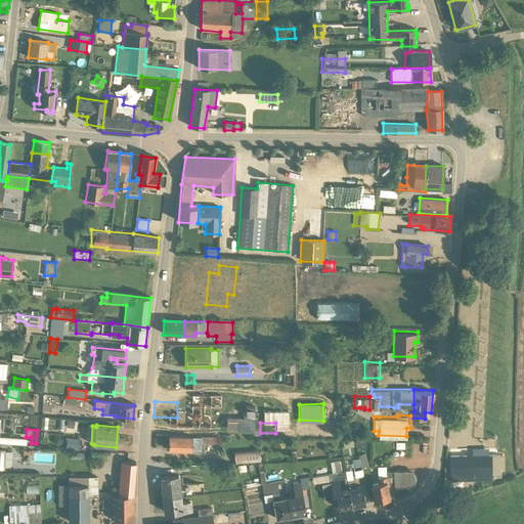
[(27,438),(0,436),(0,442),(26,444),(27,438)]
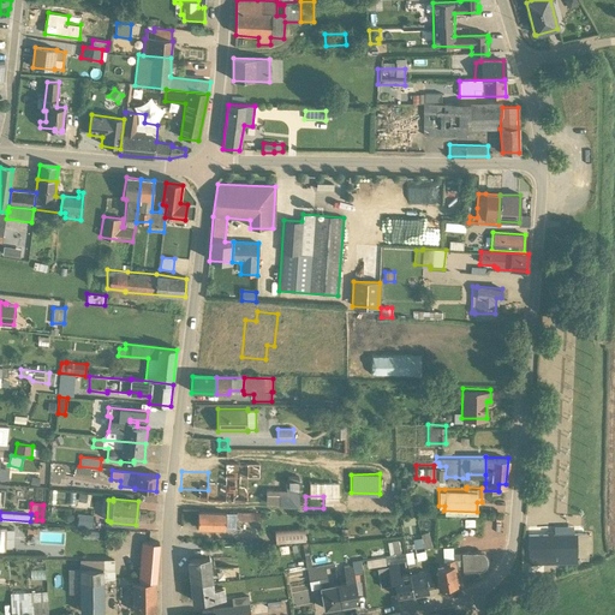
[(262,520),(262,513),(236,513),(236,514),(226,514),(226,513),(198,512),(197,529),(225,530),(226,529),(236,529),(237,521),(262,520)]
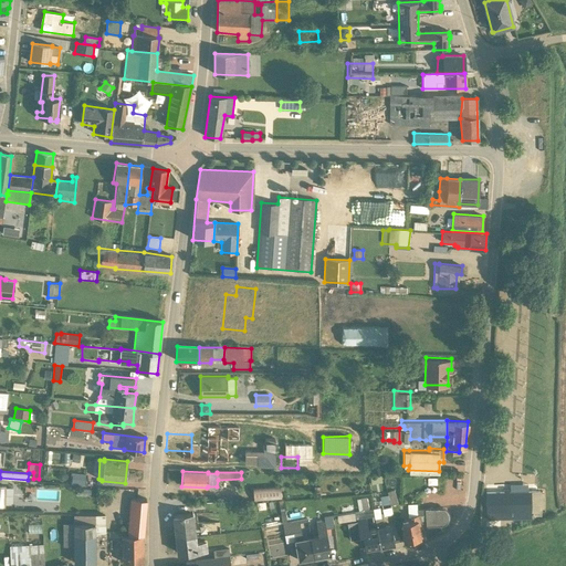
[(85,474),(72,473),(71,483),(85,485),(85,474)]
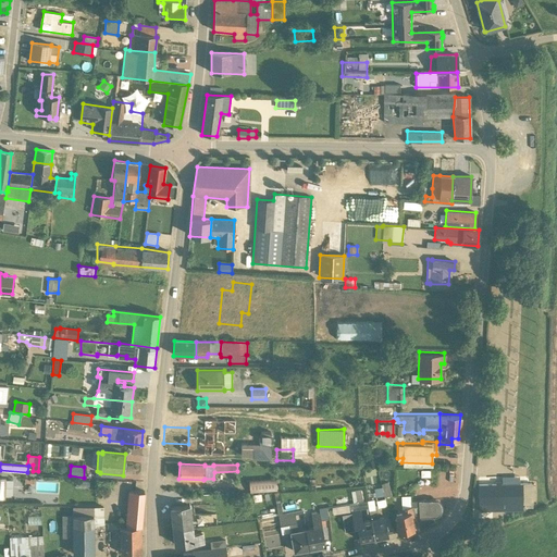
[(276,475),(249,477),(249,489),(277,487),(276,475)]
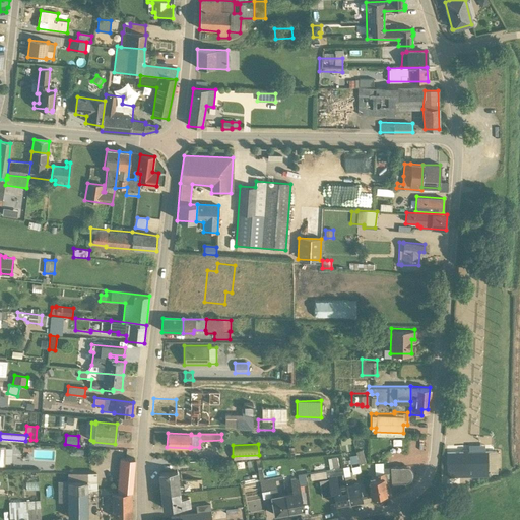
[(0,446),(0,464),(4,464),(4,462),(11,462),(11,449),(5,448),(5,447),(0,446)]
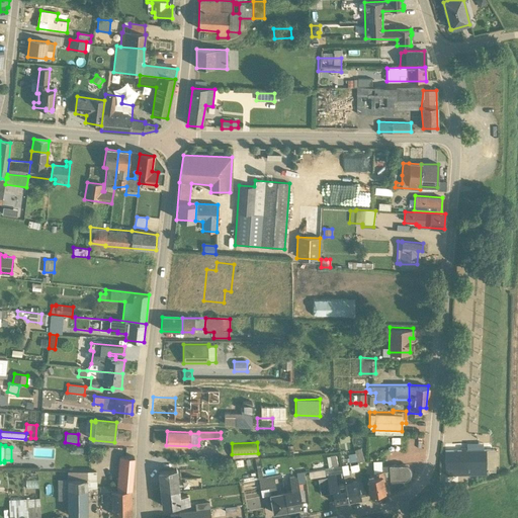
[(354,447),(357,459),(363,458),(360,446),(354,447)]
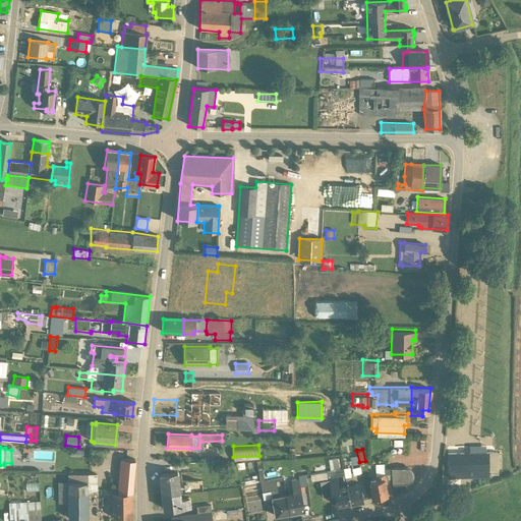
[(447,452),(447,476),(489,477),(489,473),(498,474),(498,467),(500,467),(500,453),(498,453),(498,451),(488,452),(488,450),(468,451),(468,449),(463,449),(463,452),(447,452)]
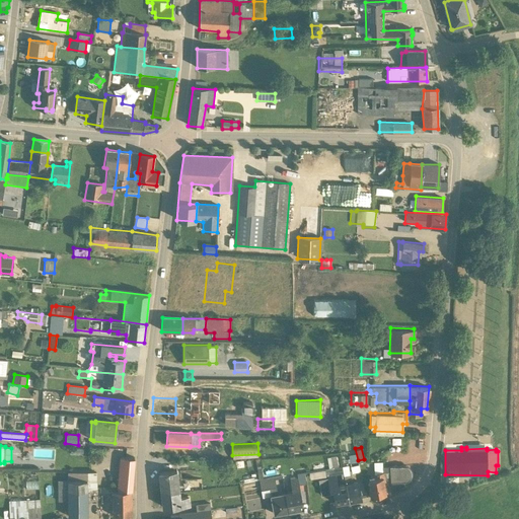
[(357,459),(355,451),(348,453),(350,460),(357,459)]
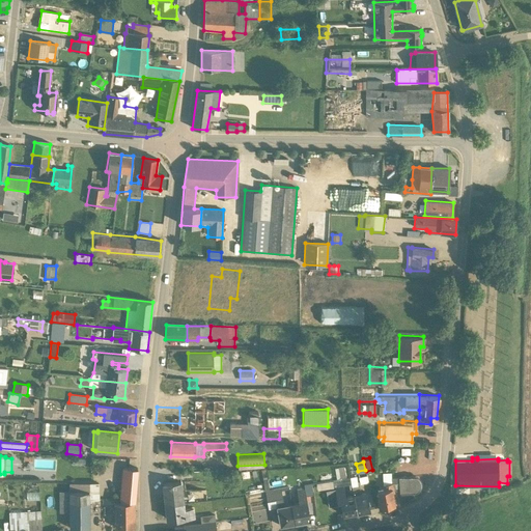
[(346,474),(344,464),(335,465),(336,475),(346,474)]
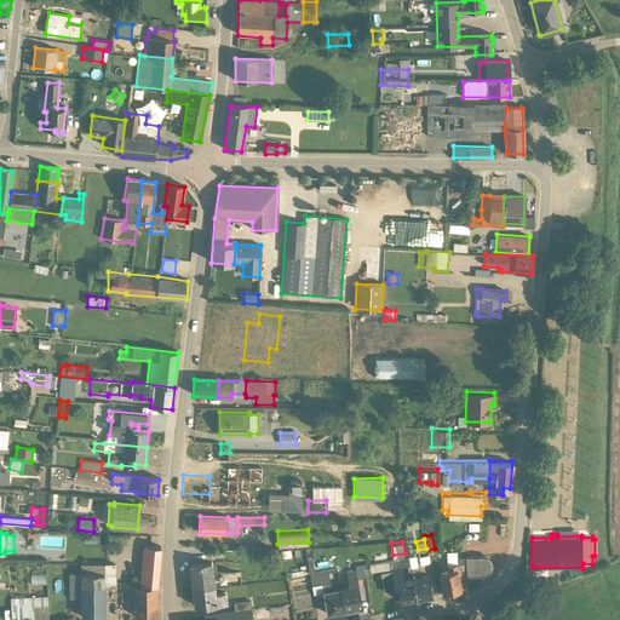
[(143,546),(139,585),(156,586),(160,547),(143,546)]
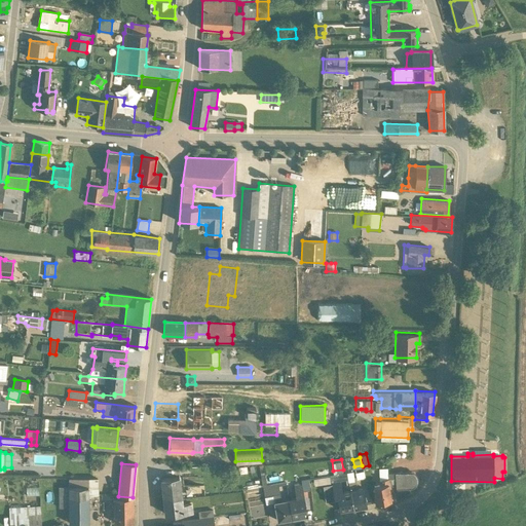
[(355,478),(365,476),(363,468),(354,471),(355,478)]
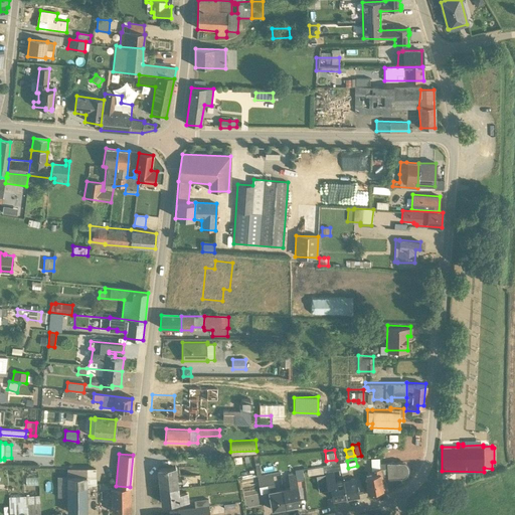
[(386,477),(402,476),(404,476),(405,474),(407,472),(408,471),(408,469),(408,467),(407,465),(406,463),(404,461),(403,460),(401,460),(378,462),(379,466),(386,465),(386,472),(386,477)]
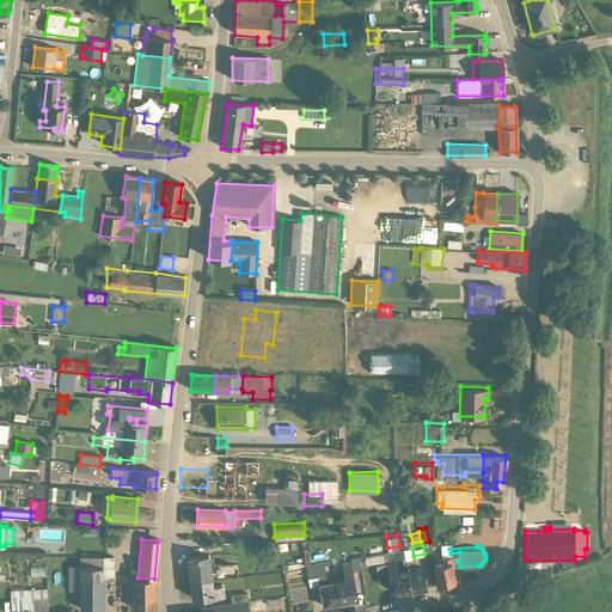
[(403,548),(379,551),(380,560),(401,556),(402,564),(405,563),(403,548)]
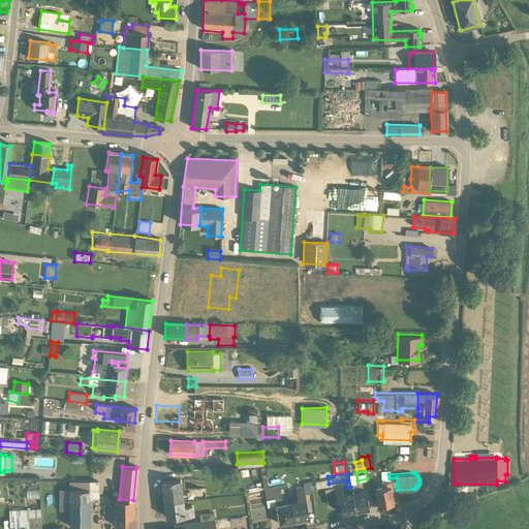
[(354,475),(349,476),(354,508),(368,506),(365,488),(359,489),(358,481),(355,481),(354,475)]
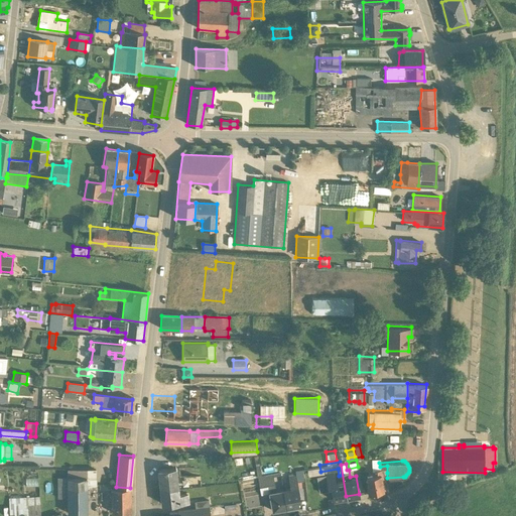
[(366,483),(368,493),(376,491),(376,490),(385,488),(382,473),(387,473),(387,466),(380,467),(371,469),(371,474),(366,475),(367,483),(366,483)]
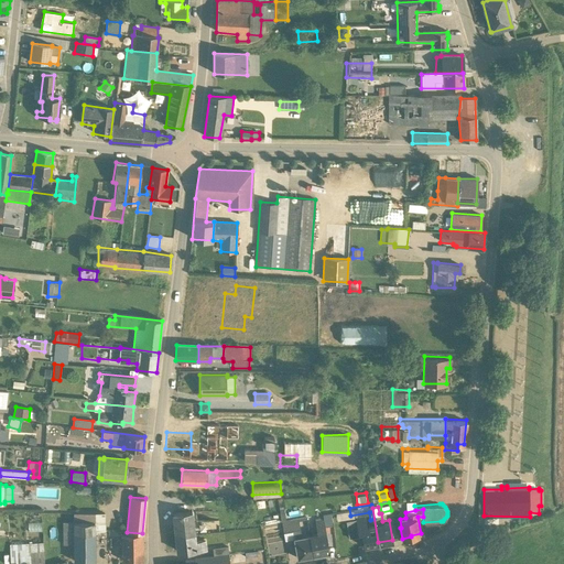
[(308,532),(312,553),(326,551),(325,544),(327,544),(324,523),(332,522),(329,511),(322,512),(323,517),(314,518),(316,531),(308,532)]
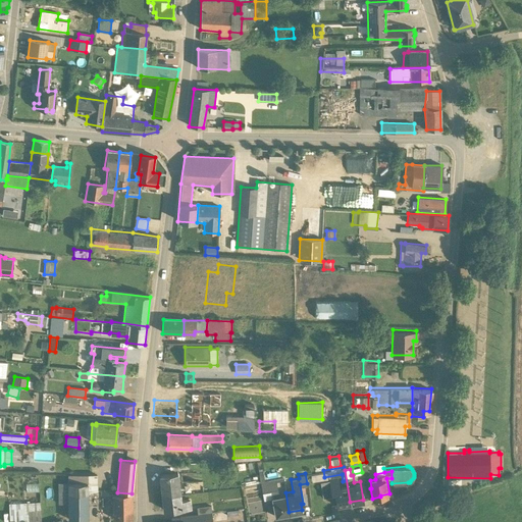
[(88,518),(87,474),(68,474),(67,474),(67,482),(67,504),(68,519),(88,518)]
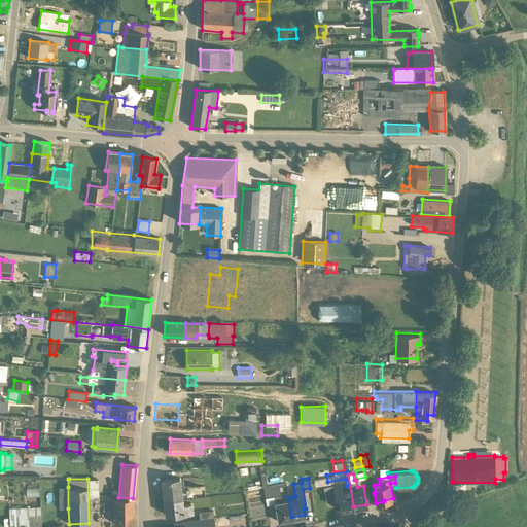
[(98,479),(88,479),(89,496),(98,496),(98,479)]
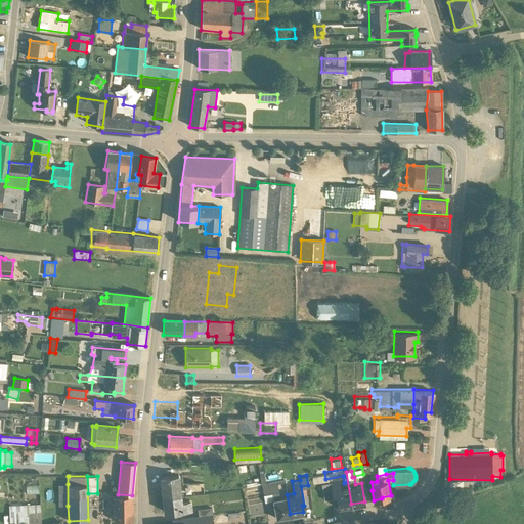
[(179,476),(160,478),(162,495),(181,493),(179,476)]
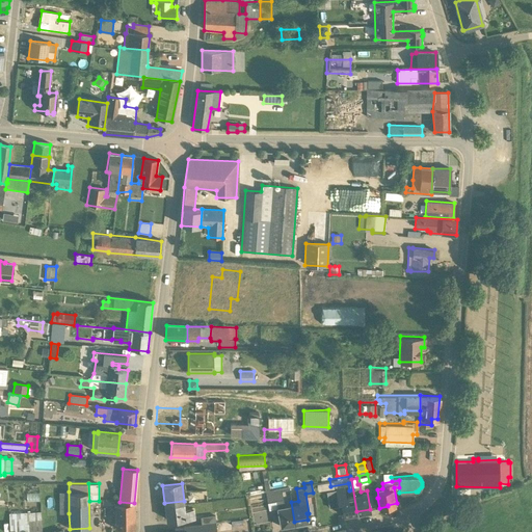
[(288,486),(265,489),(268,508),(276,506),(281,525),(294,522),(291,502),(284,504),(282,489),(289,488),(288,486)]
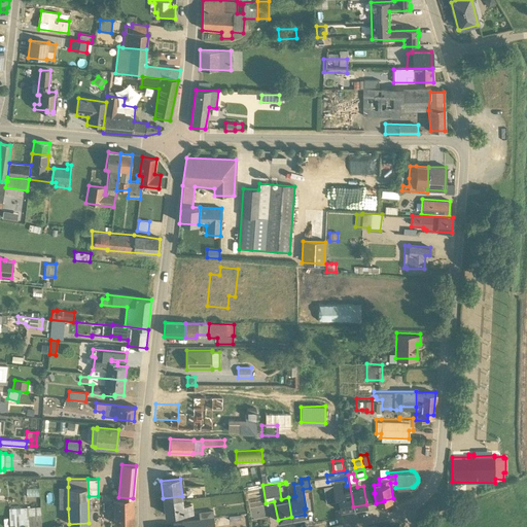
[(341,482),(331,483),(331,484),(323,485),(325,501),(335,499),(335,500),(338,500),(340,508),(353,506),(350,489),(342,490),(341,482)]
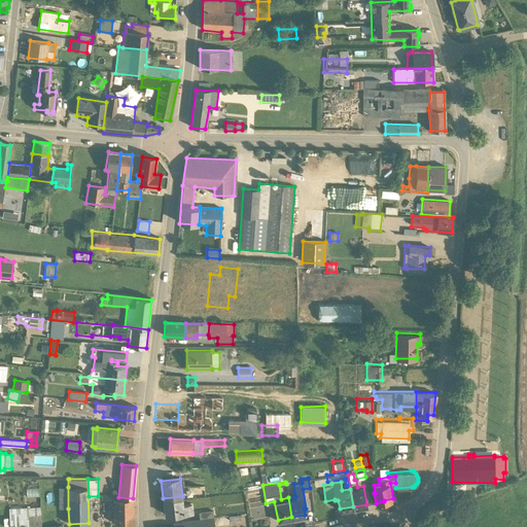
[(39,495),(38,487),(27,488),(28,496),(39,495)]
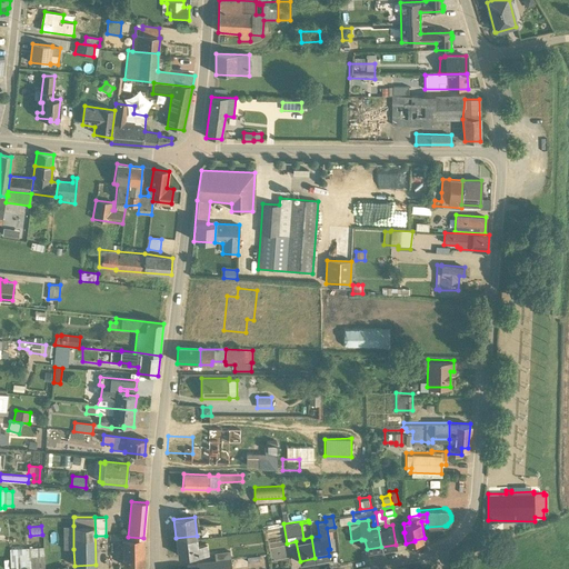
[(63,549),(73,549),(73,526),(62,526),(62,548),(63,549)]
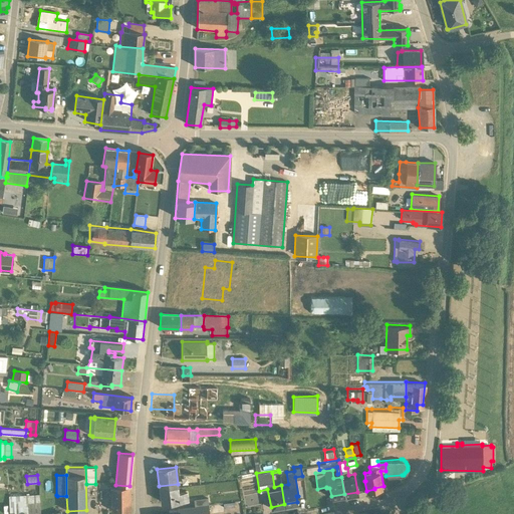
[(178,484),(159,486),(161,502),(188,499),(187,490),(178,491),(178,484)]
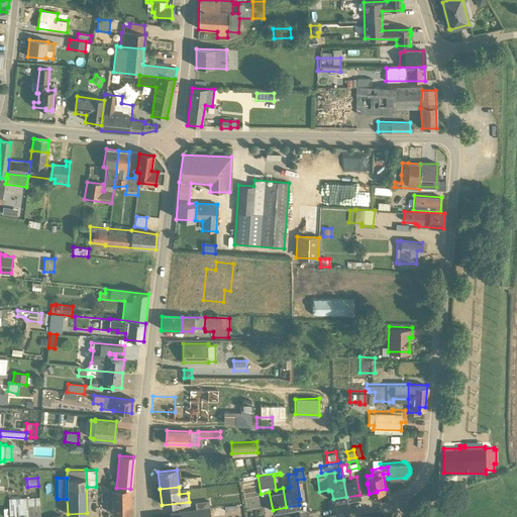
[(130,489),(112,489),(112,514),(130,514),(130,489)]
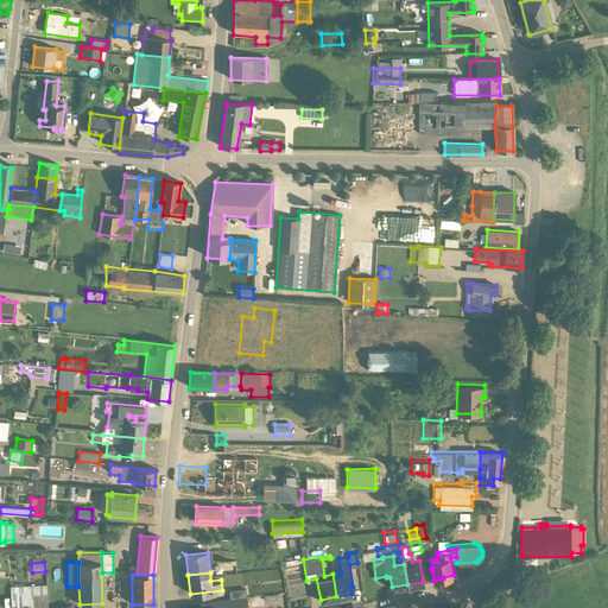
[(48,607),(46,586),(10,587),(11,607),(48,607)]
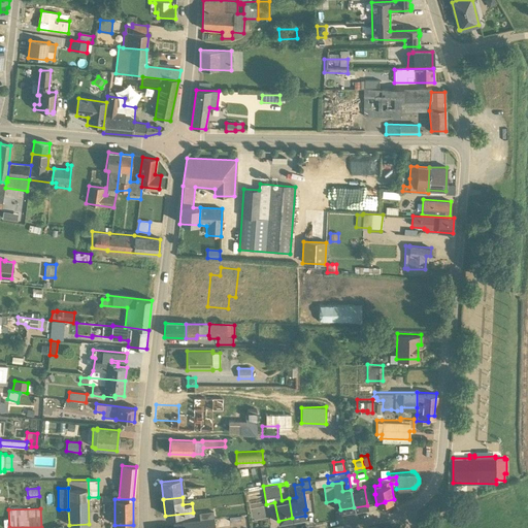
[(198,512),(199,519),(213,517),(212,509),(198,512)]
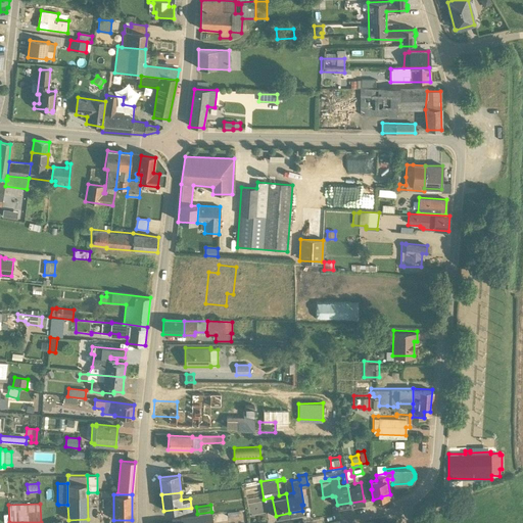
[(205,522),(205,521),(212,520),(211,512),(171,517),(171,522),(163,522),(205,522)]
